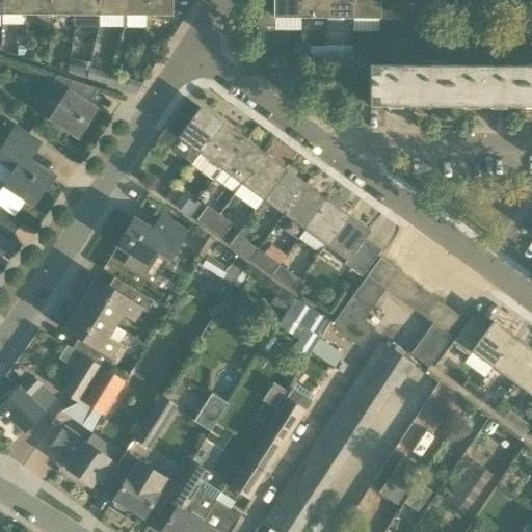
[(25,15),(25,0),(1,0),(1,15),(25,15)]
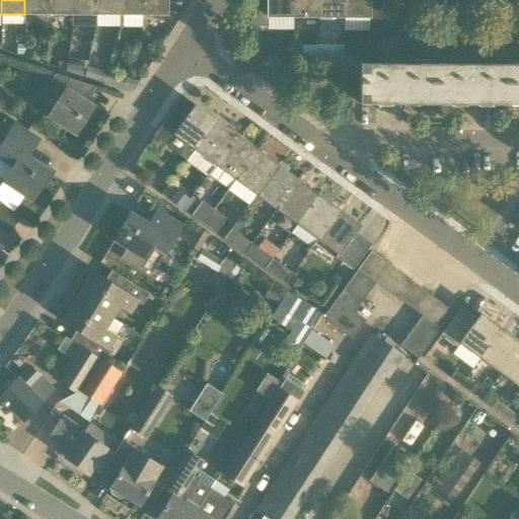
[(48,0),(24,0),(24,14),(25,14),(25,26),(48,26),(48,14),(48,0)]
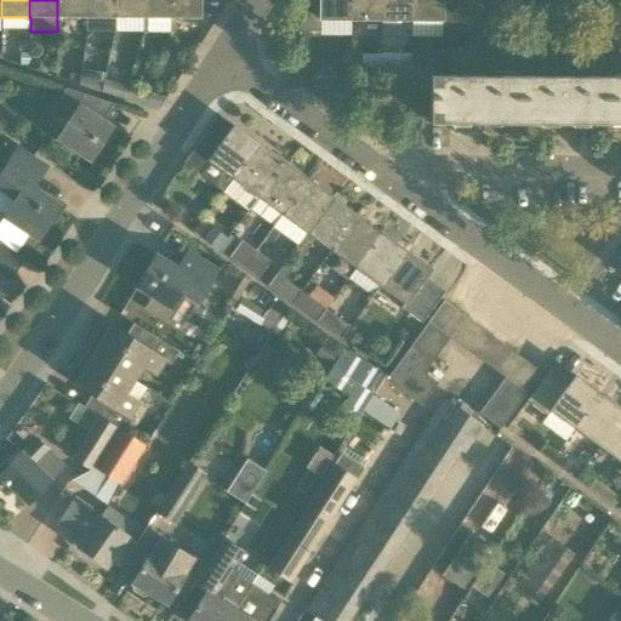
[(57,0),(57,17),(85,17),(86,17),(85,0),(57,0)]
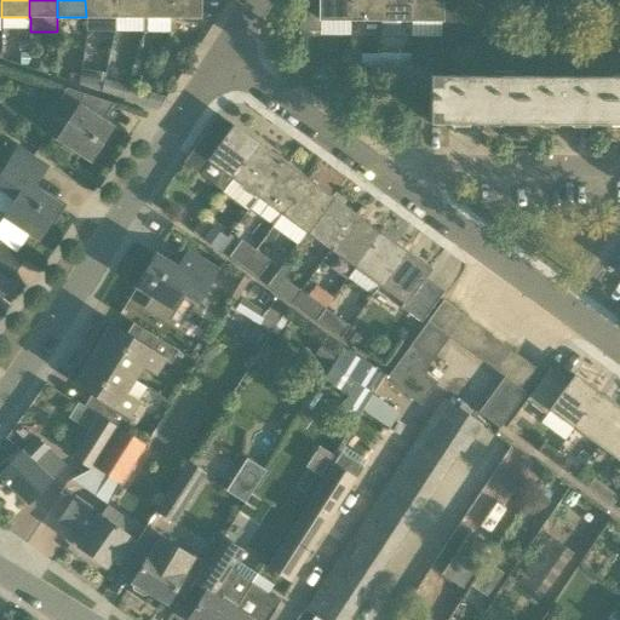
[(114,17),(113,0),(85,0),(86,17),(85,17),(85,32),(113,32),(113,17),(114,17)]
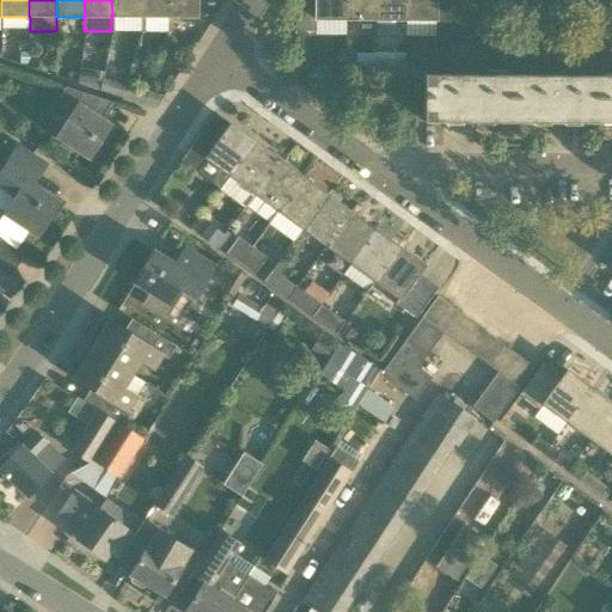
[(140,18),(140,0),(111,0),(112,17),(140,18)]
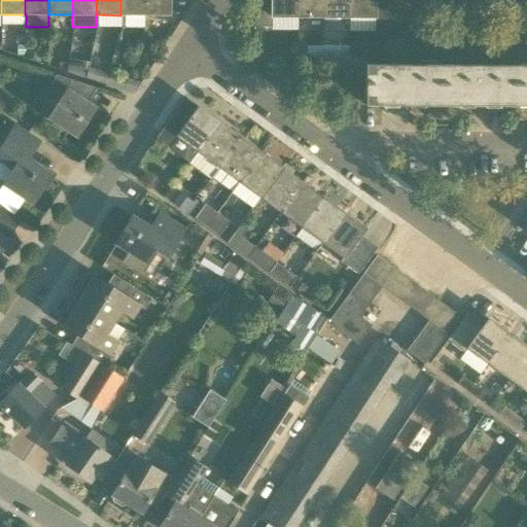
[(144,0),(120,0),(120,15),(144,15),(144,0)]
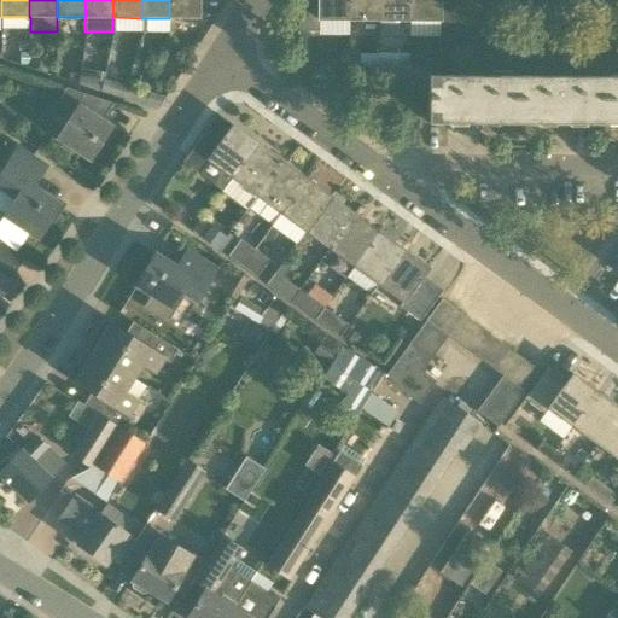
[(169,0),(169,18),(174,18),(198,18),(198,0),(169,0)]
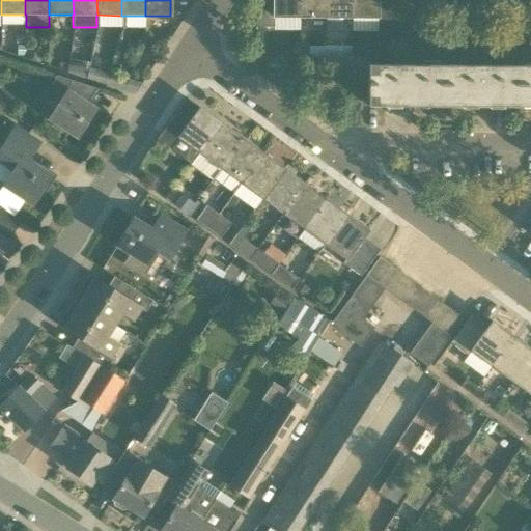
[(300,18),(299,0),(255,0),(256,27),(274,27),(274,18),(300,18)]
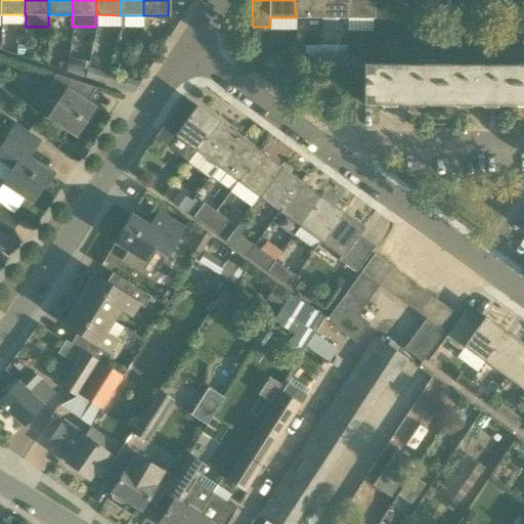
[(320,17),(320,0),(295,0),(296,17),(320,17)]
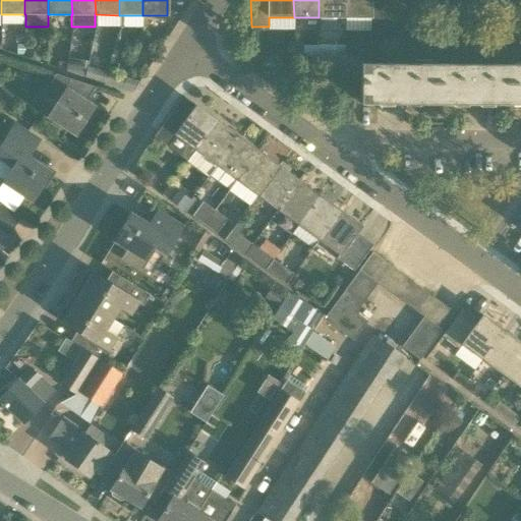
[(344,17),(344,0),(319,0),(319,17),(344,17)]
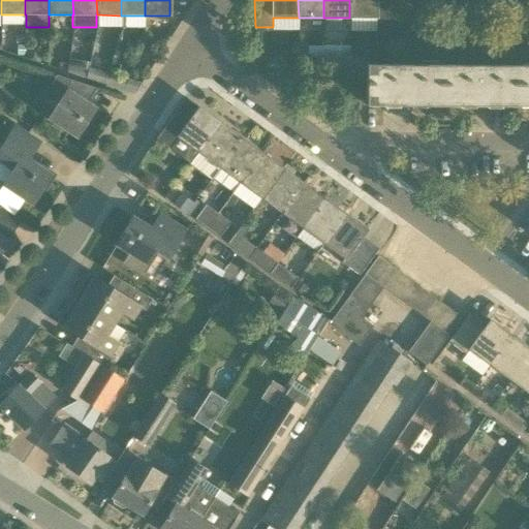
[(376,18),(376,14),(376,5),(376,0),(349,0),(349,18),(375,18),(376,18)]
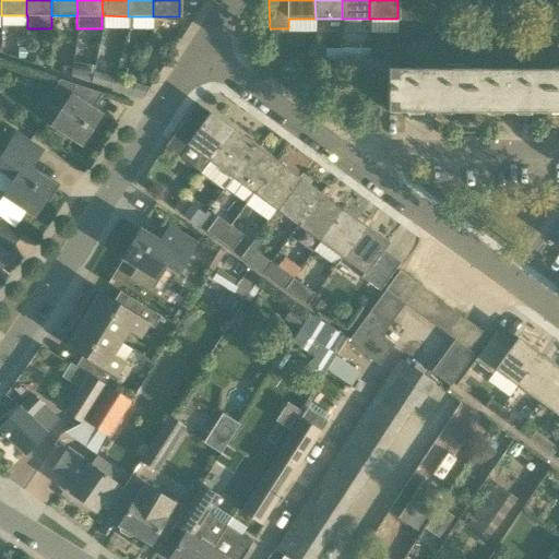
[(460,10),(459,0),(445,0),(445,10),(460,10)]
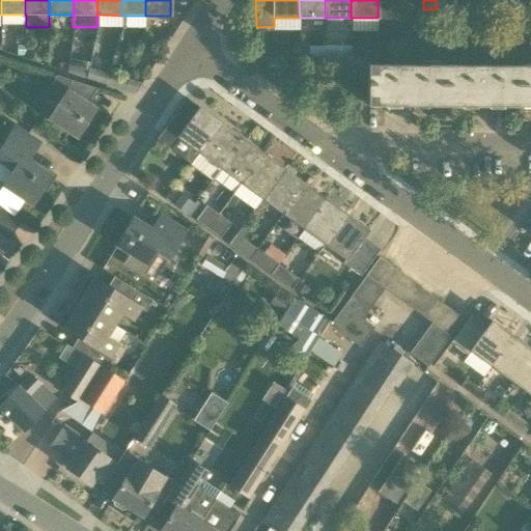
[(449,9),(449,0),(436,0),(437,9),(449,9)]
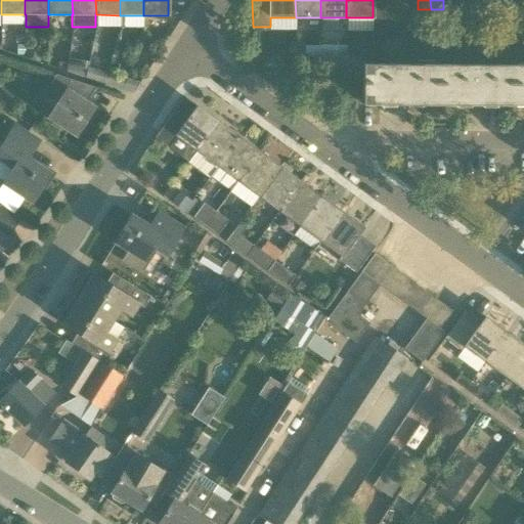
[(456,9),(455,0),(443,0),(443,9),(456,9)]
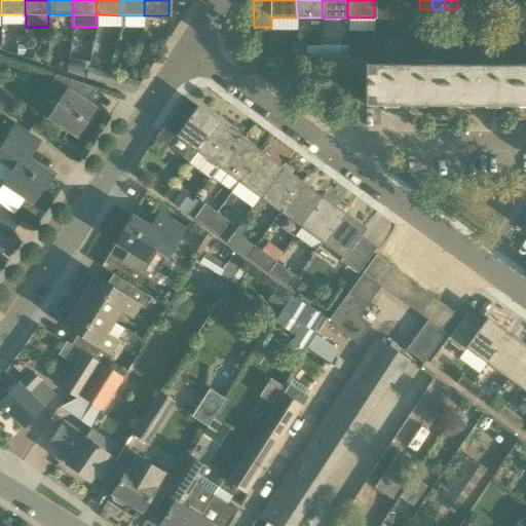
[(471,9),(470,0),(457,0),(458,9),(471,9)]
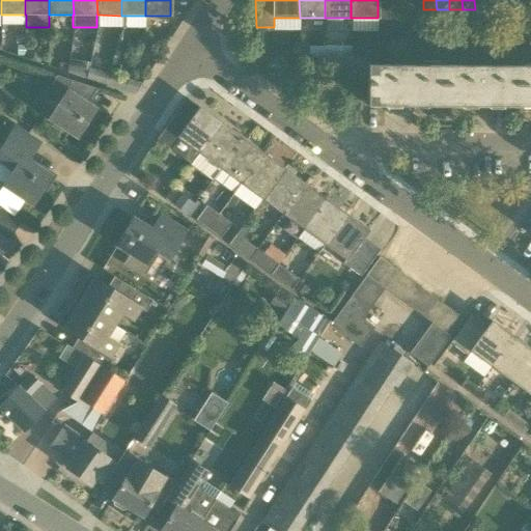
[(487,9),(487,0),(474,0),(475,9),(487,9)]
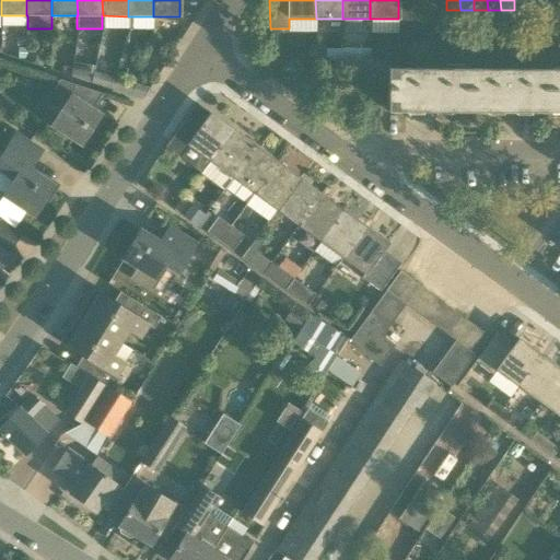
[(528,10),(527,0),(514,0),(514,10),(528,10)]
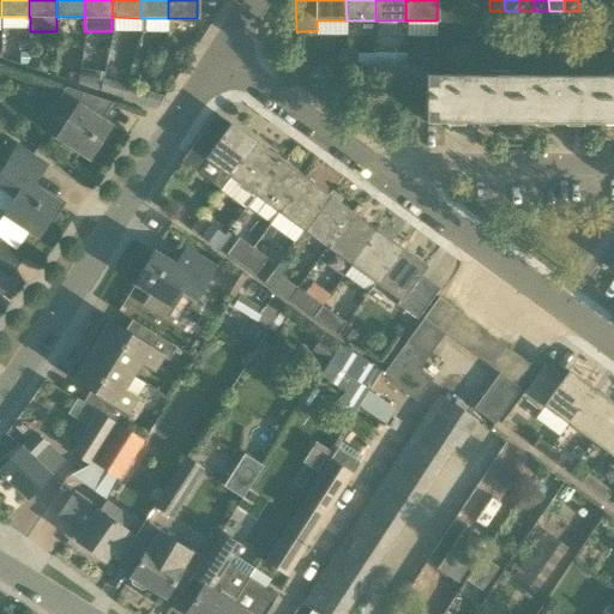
[(594,11),(594,0),(578,0),(579,11),(594,11)]
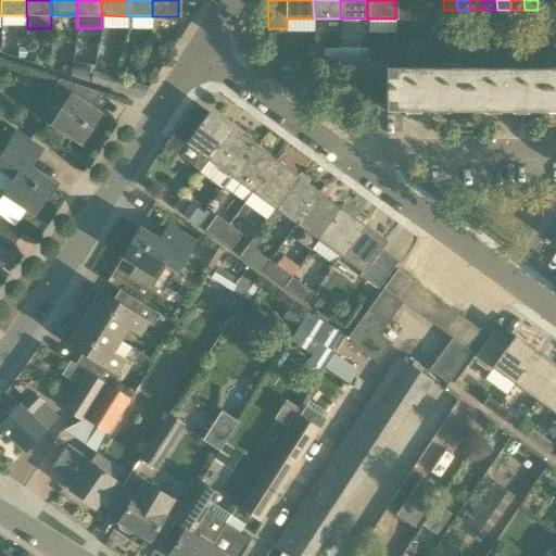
[(538,0),(538,10),(552,10),(551,0),(538,0)]
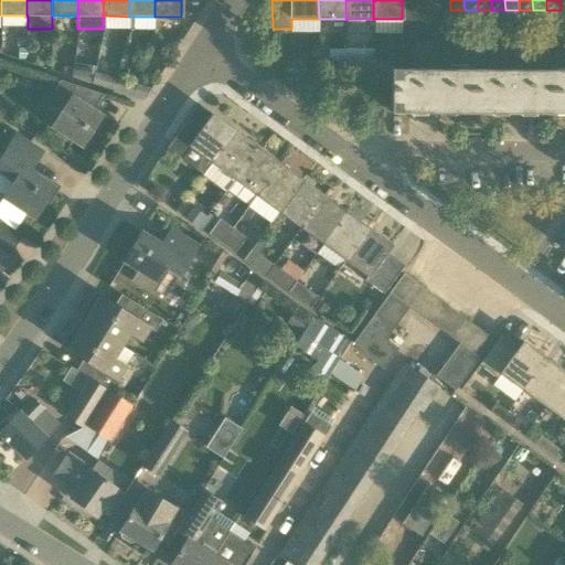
[(416,6),(402,6),(402,16),(415,16),(416,6)]
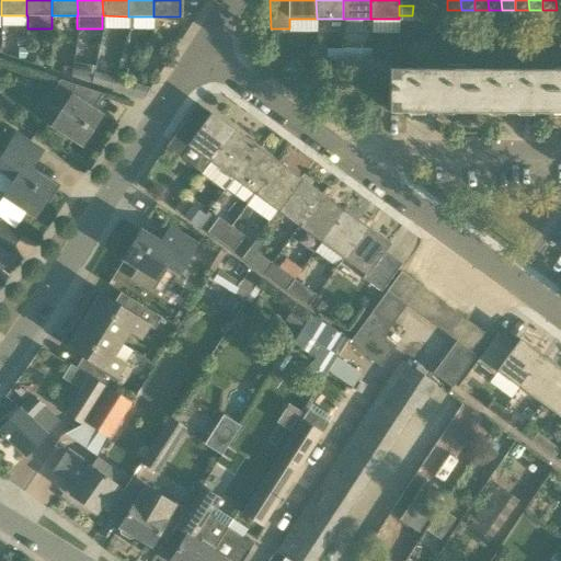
[(412,24),(412,15),(399,15),(399,19),(398,19),(398,24),(412,24)]
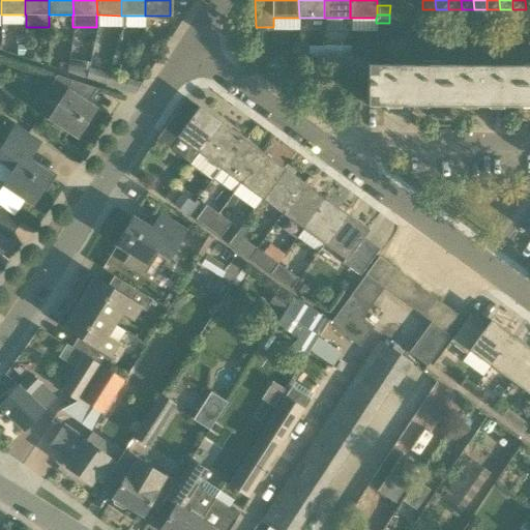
[(389,23),(376,23),(376,32),(389,32),(389,23)]
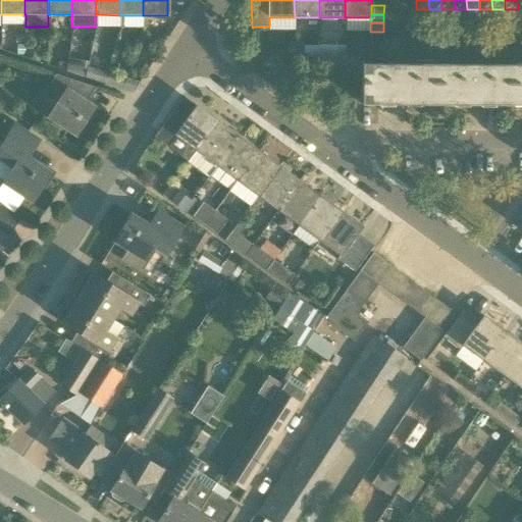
[(383,43),(383,32),(370,32),(370,48),(383,43)]
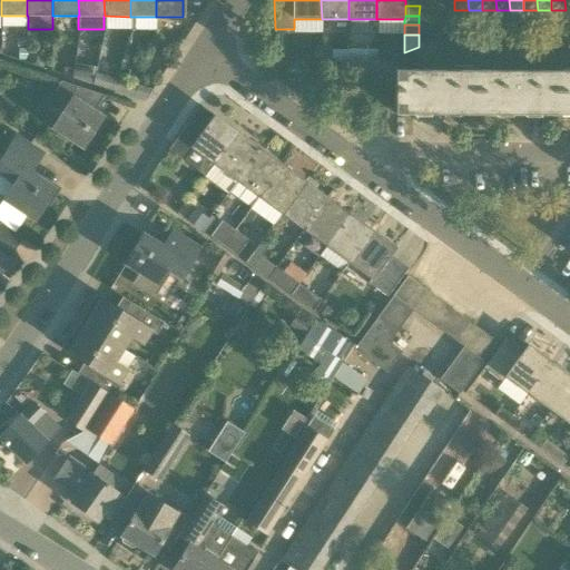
[(331,62),(349,62),(349,49),(331,49),(331,62)]
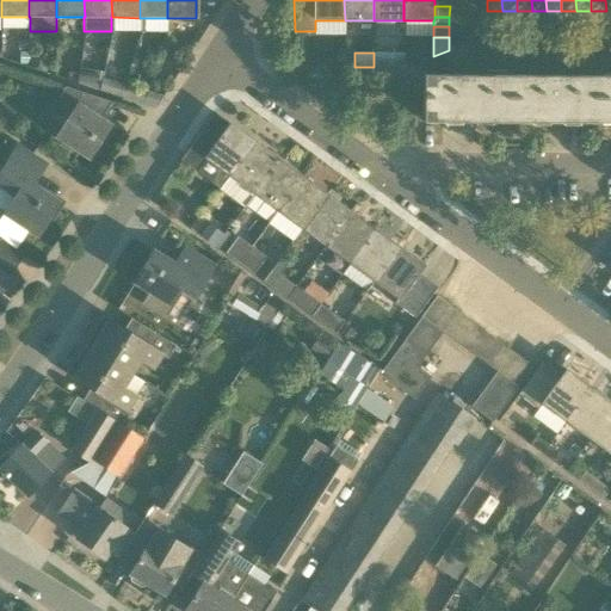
[(403,53),(374,53),(374,67),(403,67),(403,53)]
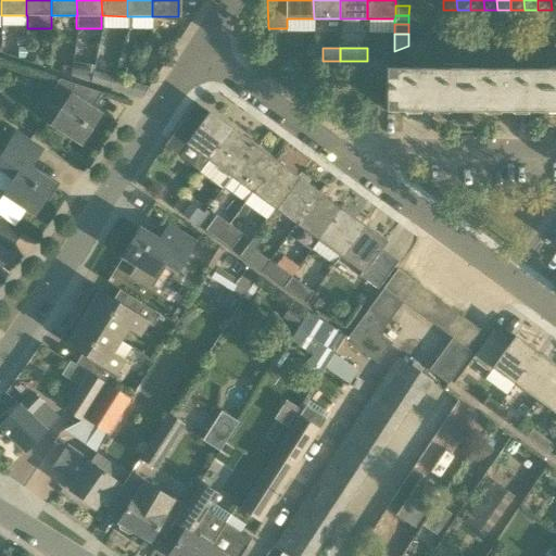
[(465,70),(406,70),(384,68),(384,78),(384,111),(464,112),(465,70)]
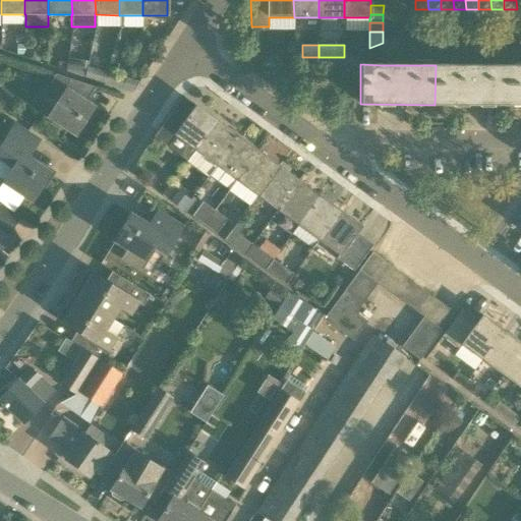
[(511,65),(436,65),(435,105),(510,105),(511,65)]
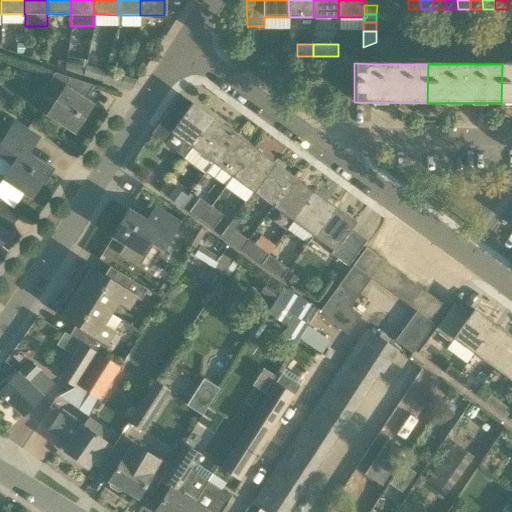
[(511,64),(502,64),(501,103),(511,103),(511,64)]
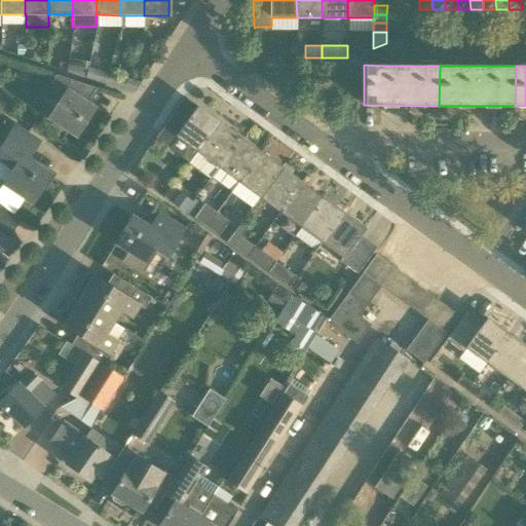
[(48,118),(59,124),(75,136),(94,108),(85,103),(95,88),(99,90),(99,89),(54,75),(48,85),(63,96),(48,118)]
